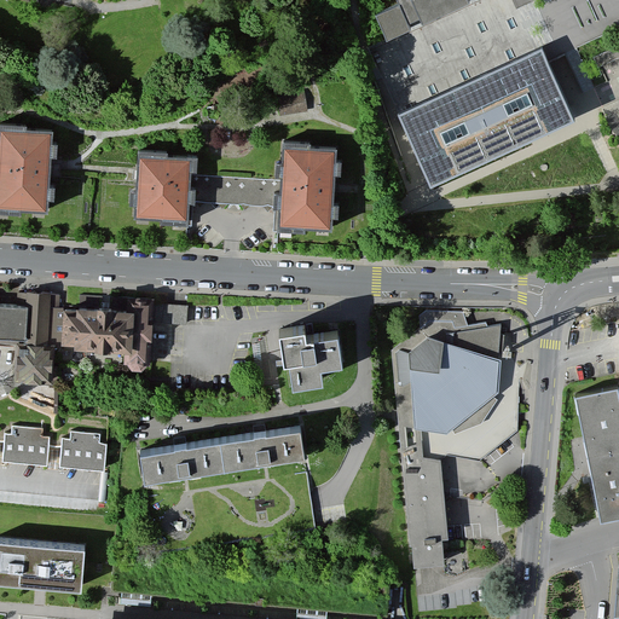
[(398,0),(400,4),(376,13),(388,40),(411,29),(408,23),(421,17),(423,23),(470,3),(468,0),(398,0)]
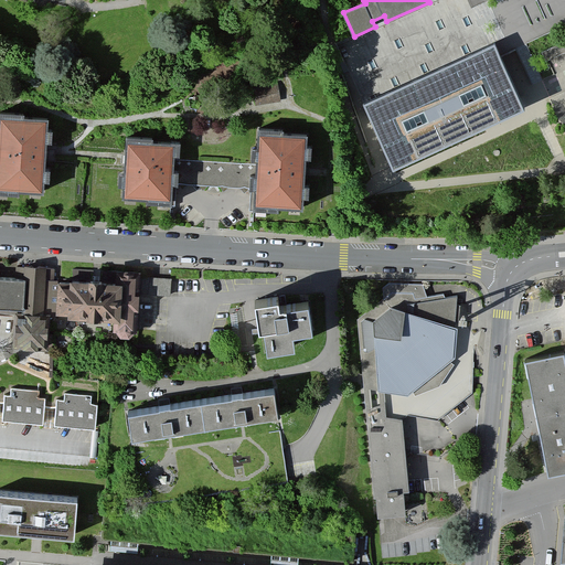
[(486,40),(361,98),(391,161),(515,103),(486,40)]
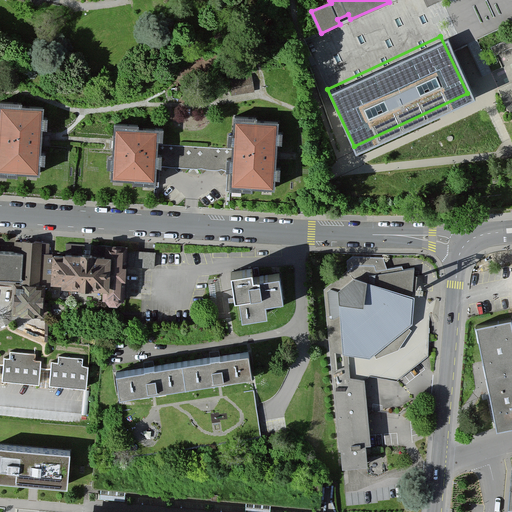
[(230,97),(254,92),(250,74),(226,79),(230,97)]
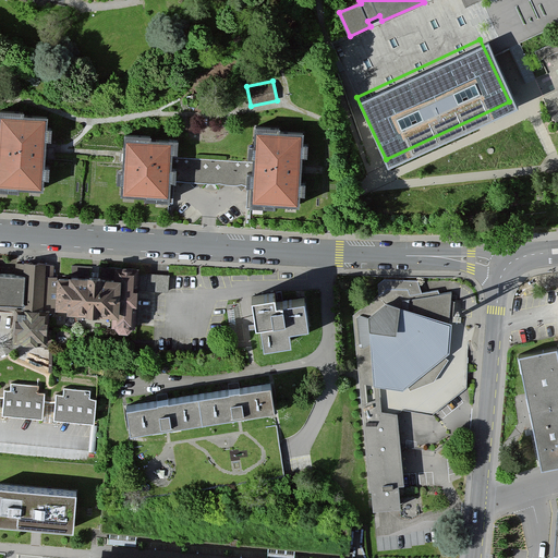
[(47,119),(2,116),(0,140),(0,187),(41,191),(47,119)]
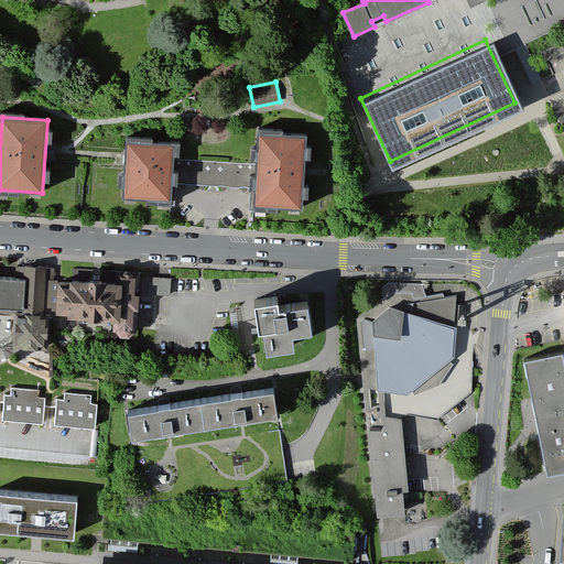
[(307,133),(258,132),(256,214),(306,215),(307,133)]
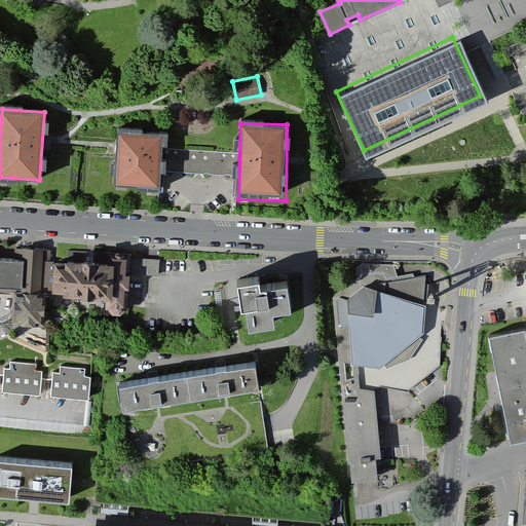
[(163,135),(117,134),(116,184),(162,184),(163,135)]
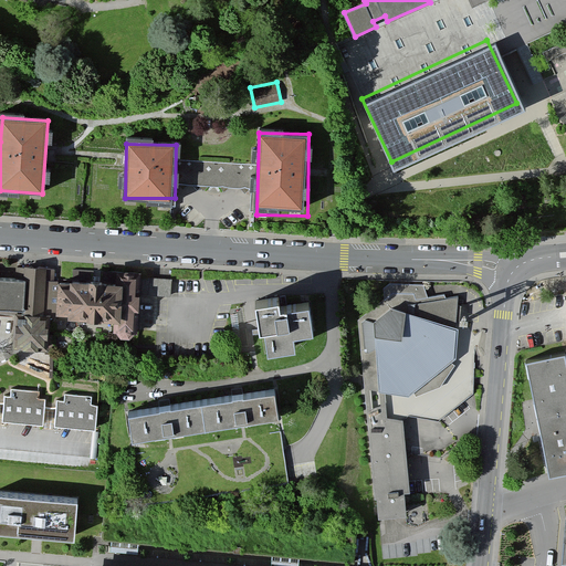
[(0,310),(24,312),(24,317),(16,317),(13,348),(48,350),(50,318),(56,320),(56,314),(67,315),(67,318),(117,321),(117,333),(137,333),(138,297),(170,299),(170,281),(139,280),(139,274),(121,273),(121,283),(105,282),(105,280),(87,280),(87,281),(69,280),(69,286),(46,285),(48,270),(23,269),(23,282),(0,280),(0,310)]
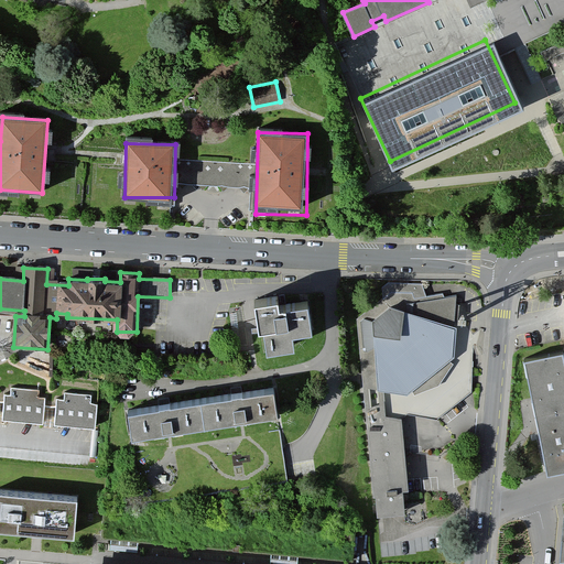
[(401,419),(386,416),(382,390),(379,389),(372,321),(391,307),(451,327),(467,314),(443,294),(426,297),(422,285),(388,284),(380,291),(381,302),(357,322),(372,496),(376,496),(377,516),(405,512),(403,490),(408,490),(401,419)]
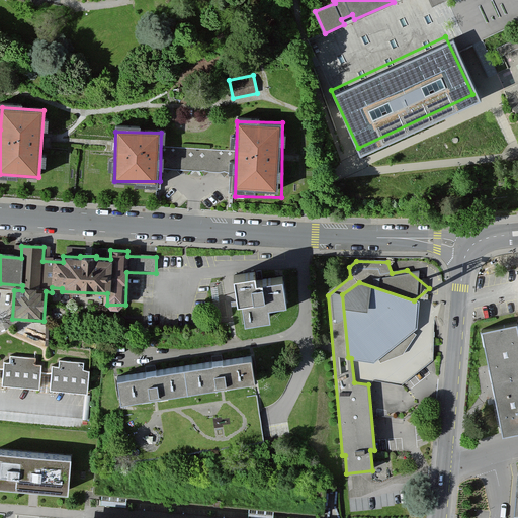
[(259,274),(232,277),(236,305),(244,304),(247,322),(273,319),(272,307),(289,305),(286,278),(260,281),(259,274)]
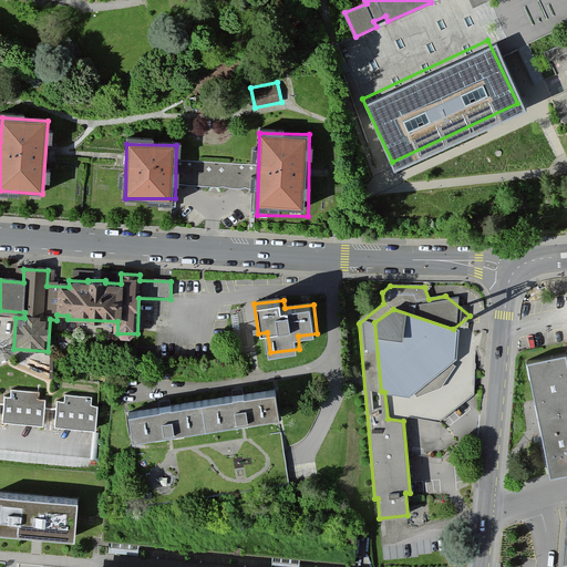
[(393,309),(374,322),(381,391),(384,392),(409,395),(456,360),(459,330),(453,329),(393,309)]
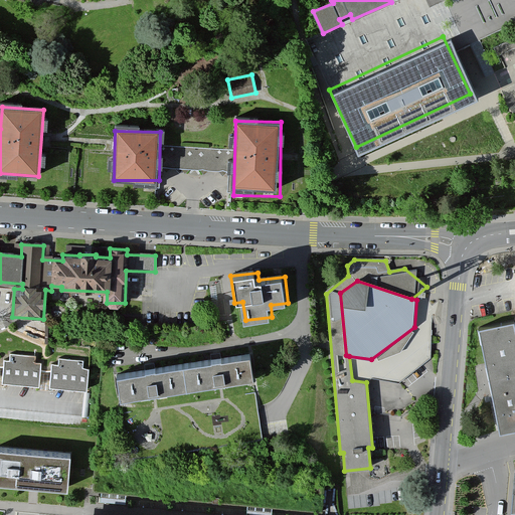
[(371,359),(349,356),(352,380),(366,382),(371,376),(399,380),(431,356),(432,314),(421,294),(426,287),(411,299),(416,300),(414,327),(371,359)]
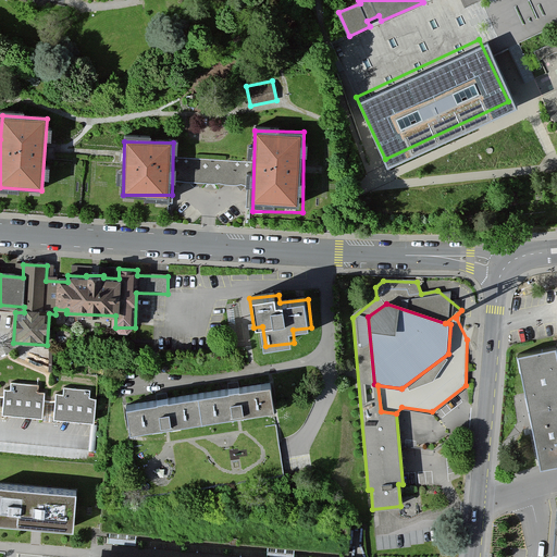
[(556,346),(520,354),(524,374),(537,441),(542,460),(556,457),(556,346)]
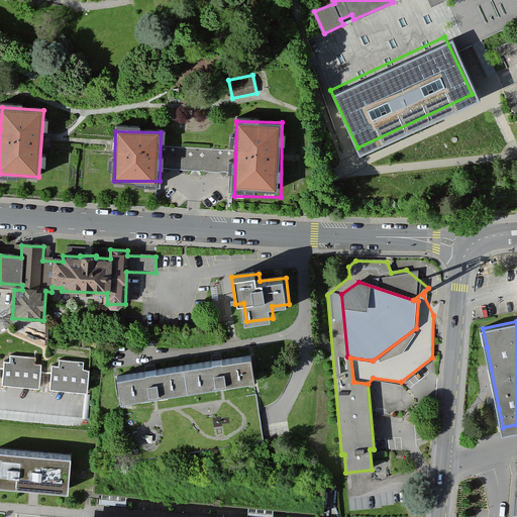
[(140,371),(114,375),(118,402),(254,380),(249,352),(223,357),(140,371)]
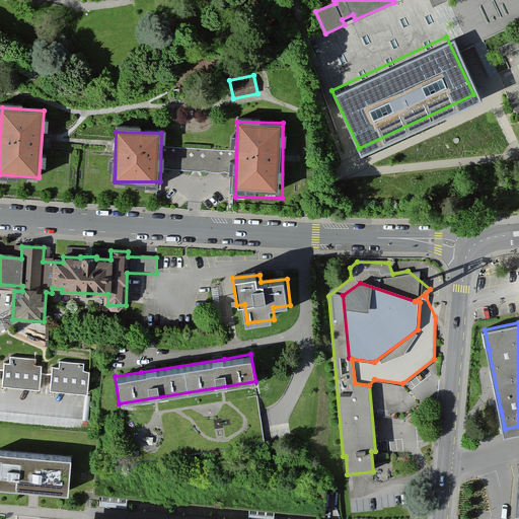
[(10,365),(4,365),(3,372),(2,386),(40,390),(41,375),(42,368),(34,367),(34,360),(11,358),(10,365)]
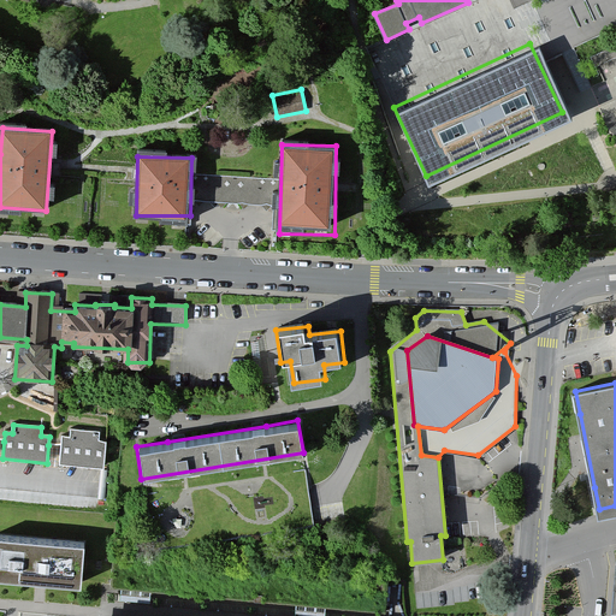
[(71,438),(61,438),(60,446),(59,465),(104,468),(106,443),(99,442),(100,432),(71,430),(71,438)]
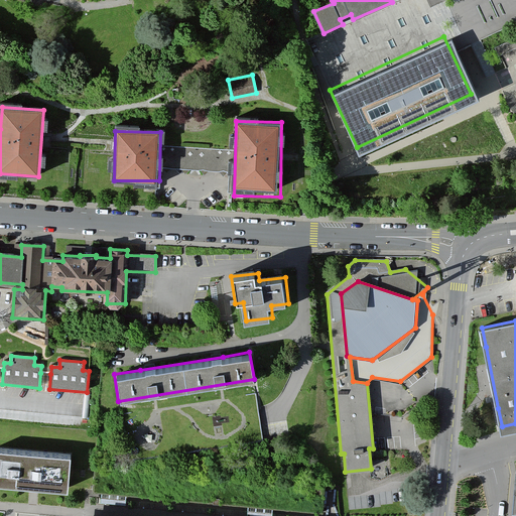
[(50,374),(40,373),(39,388),(39,391),(49,392),(49,389),(50,374)]
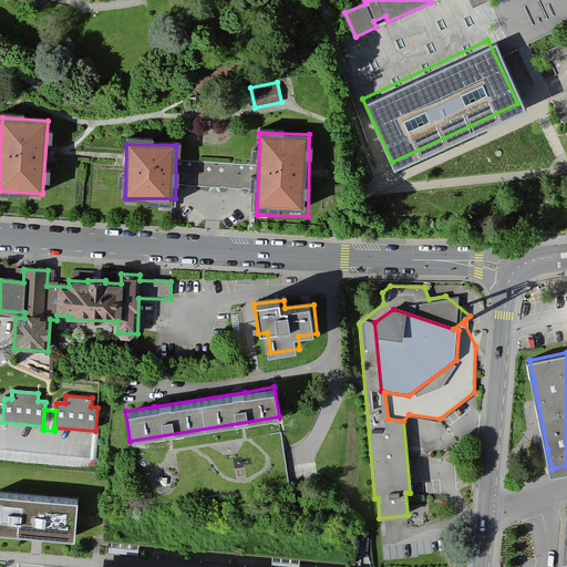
[(0,492),(0,537),(74,545),(78,500),(0,492)]
